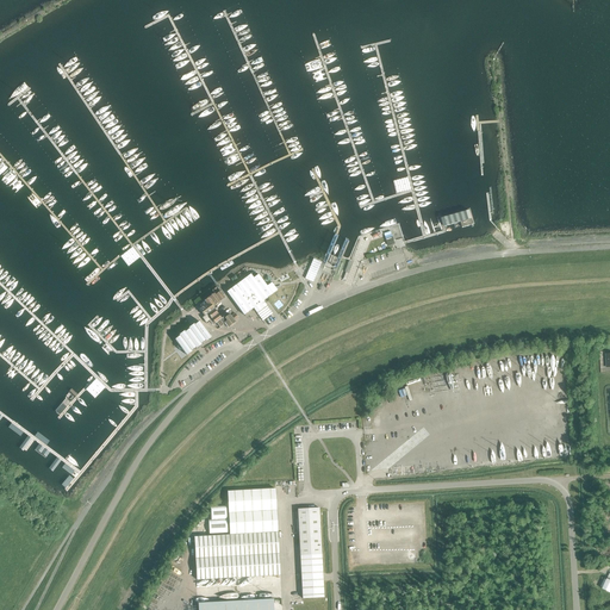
[(406,178),(392,181),(396,193),(409,190),(406,178)]
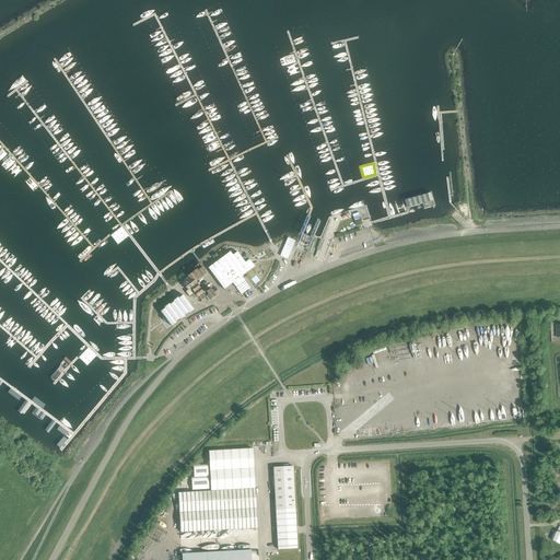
[(430,195),(407,201),(409,209),(424,205),(426,209),(433,207),(430,195)]
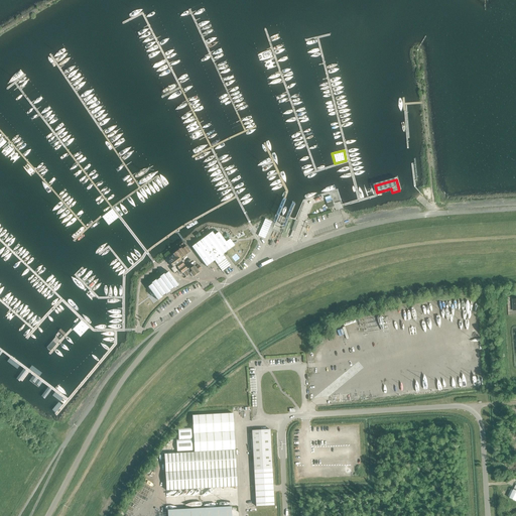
[(102,217),(109,226),(118,218),(112,210),(102,217)]
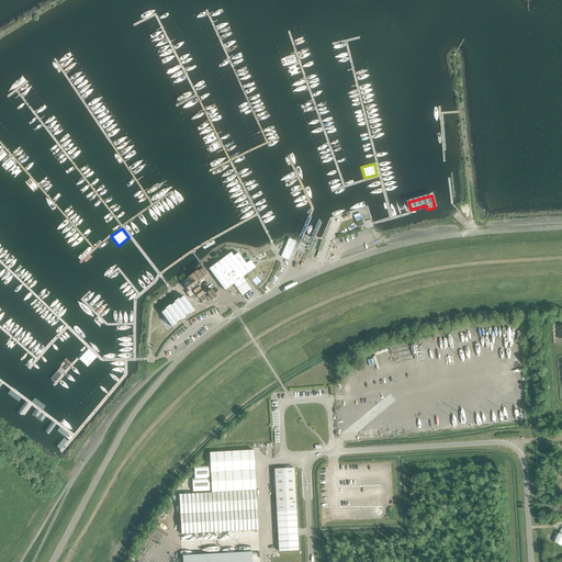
[(281,257),(289,260),(296,240),(293,238),(292,239),(289,238),(281,257)]
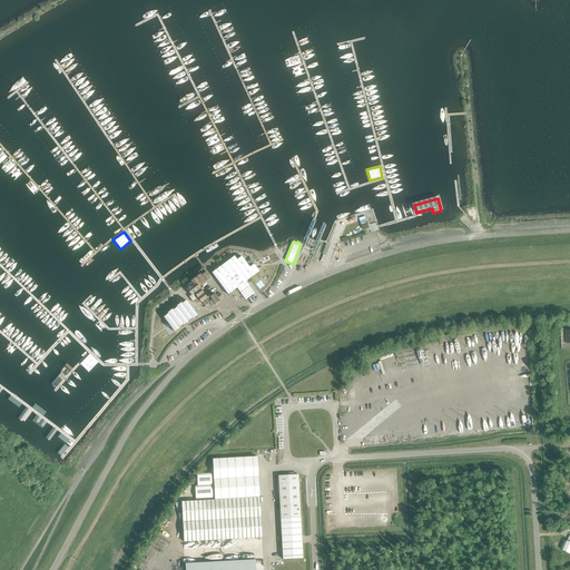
[(232,251),(222,258),(212,265),(210,267),(210,272),(227,295),(236,288),(239,293),(245,300),(254,293),(246,282),(259,272),(255,266),(251,269),(242,256),(238,252),(236,251),(232,251)]
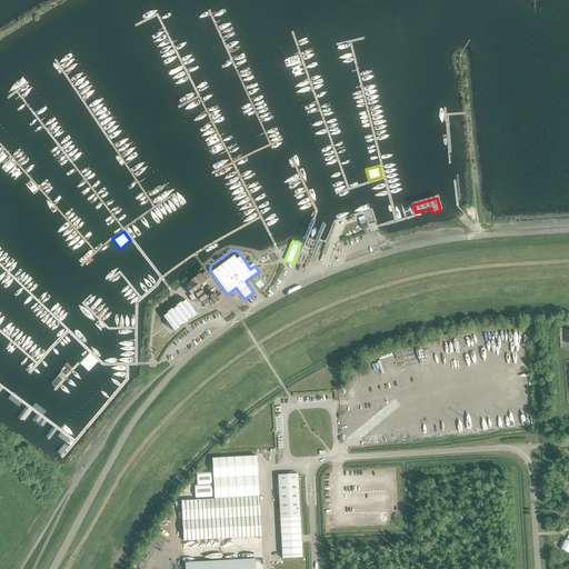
[(186,289),(190,295),(189,297),(192,302),(196,300),(199,303),(202,301),(206,306),(210,302),(212,306),(219,300),(222,297),(219,292),(216,295),(215,293),(209,297),(209,296),(207,298),(200,288),(202,287),(201,285),(210,278),(206,271),(206,270),(205,270),(203,270),(202,271),(201,272),(200,272),(200,273),(190,280),(191,281),(187,285),(188,287),(186,289)]
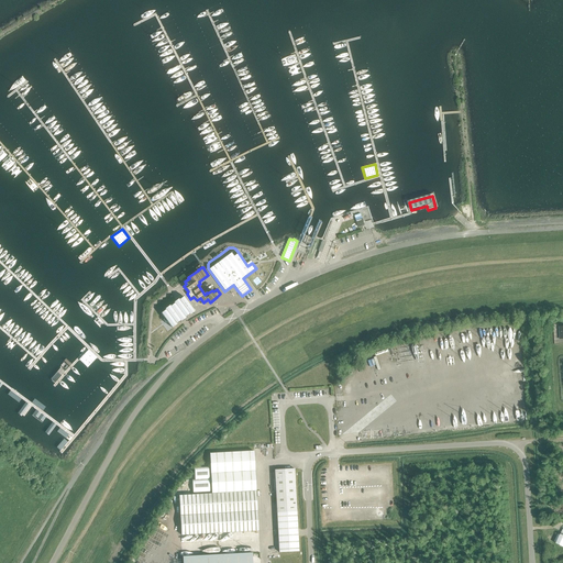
[(194,310),(185,298),(180,301),(179,300),(175,304),(176,305),(172,308),(170,307),(166,310),(166,311),(162,315),(167,321),(168,322),(172,327),(180,320),(180,321),(186,318),(185,317),(194,310)]
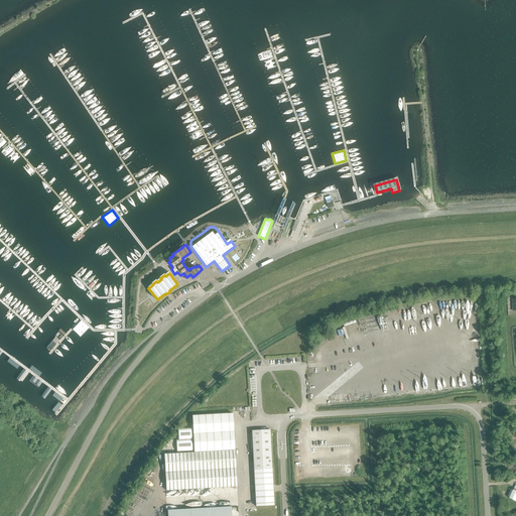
[(73,330),(80,337),(89,328),(82,320),(73,330)]
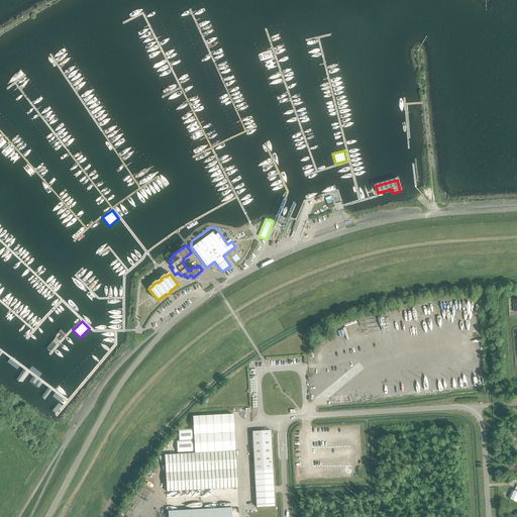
[(193,416),(195,453),(165,454),(167,492),(237,488),(233,420),(233,414),(193,416)]
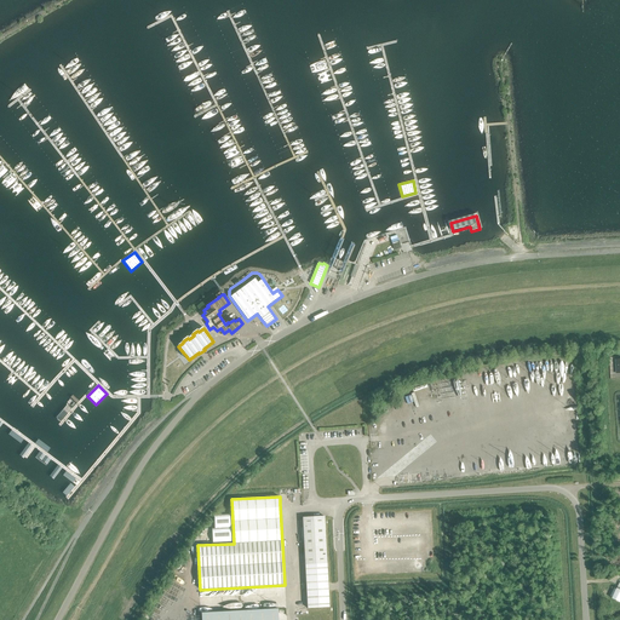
[(329,607),(328,590),(328,587),(325,516),(303,517),(308,608),(329,607)]
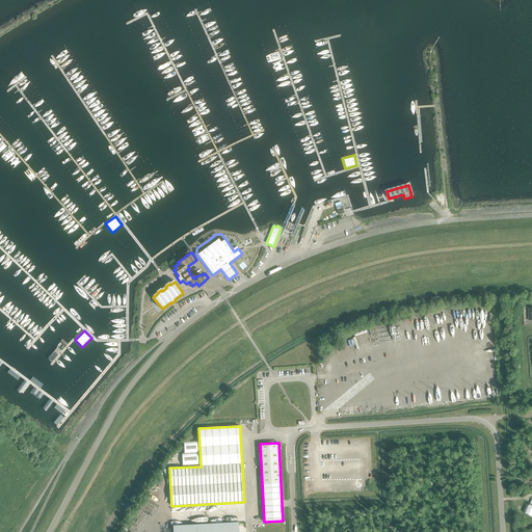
[(173,526),(173,531),(238,531),(238,523),(173,526)]
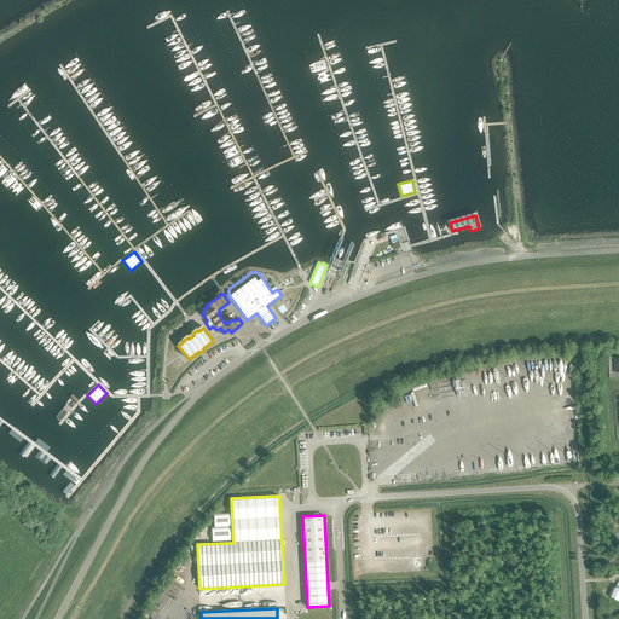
All buildings are outlined.
